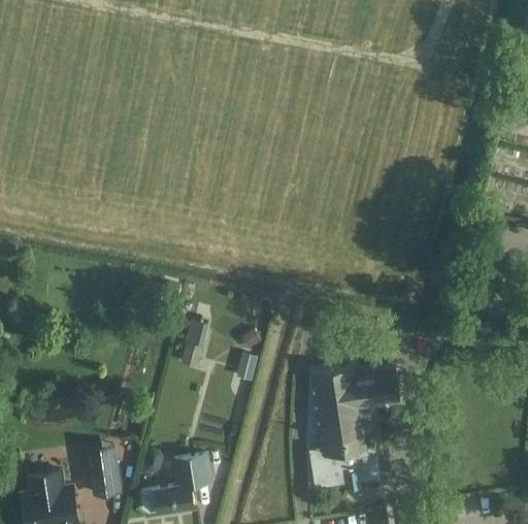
[(527,160),(515,160),(514,182),(527,182),(527,160)]
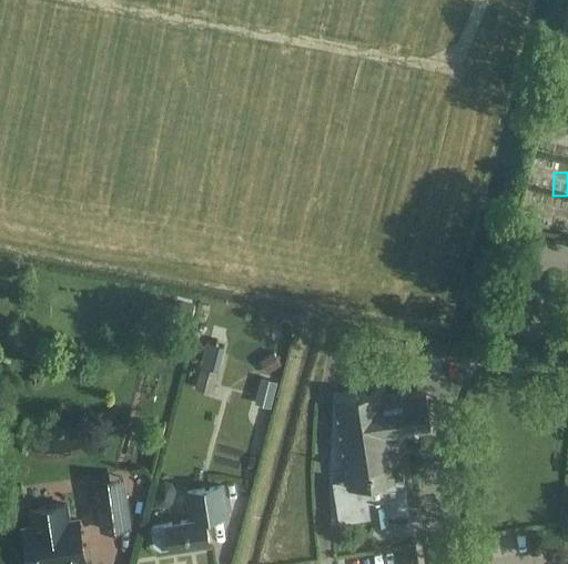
[(189,328),(193,310),(180,306),(175,324),(189,328)]
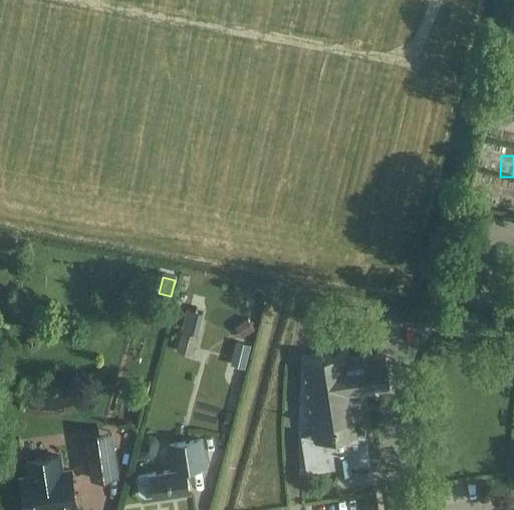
[(192,355),(202,315),(187,312),(177,352),(192,355)]
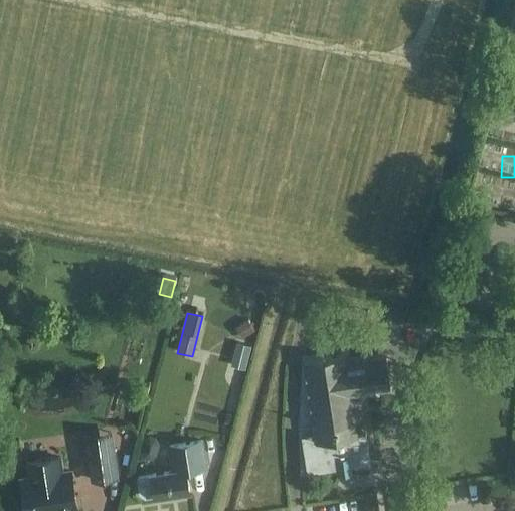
[(302,441),(308,477),(337,473),(370,468),(365,438),(358,439),(352,400),(391,394),(386,361),(347,367),(345,359),(304,365),(315,439),(302,441)]
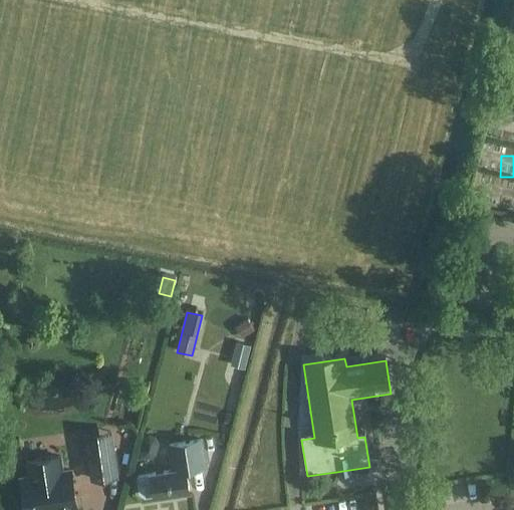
[(138,481),(141,501),(155,499),(155,500),(189,494),(186,474),(207,471),(203,443),(168,448),(171,475),(152,478),(152,479),(138,481)]
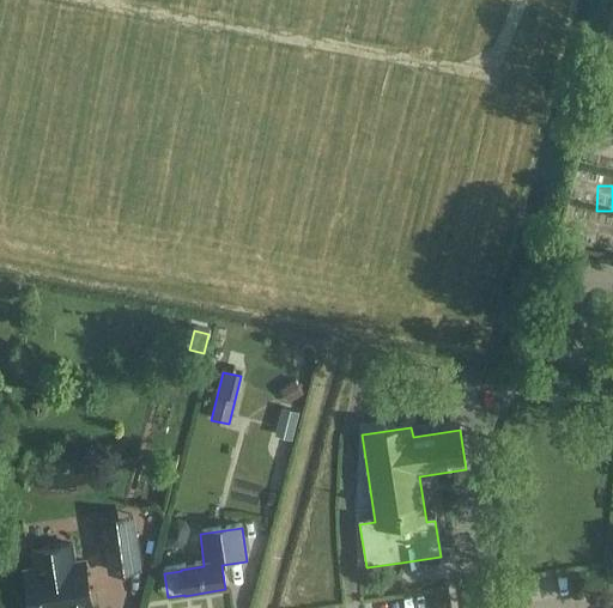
[(104,543),(108,576),(141,571),(137,539),(104,543)]
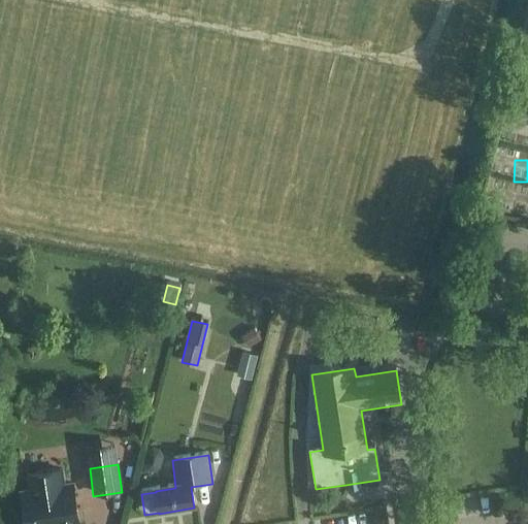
[(22,495),(26,523),(79,523),(73,487),(63,489),(60,472),(30,478),(32,493),(22,495)]
